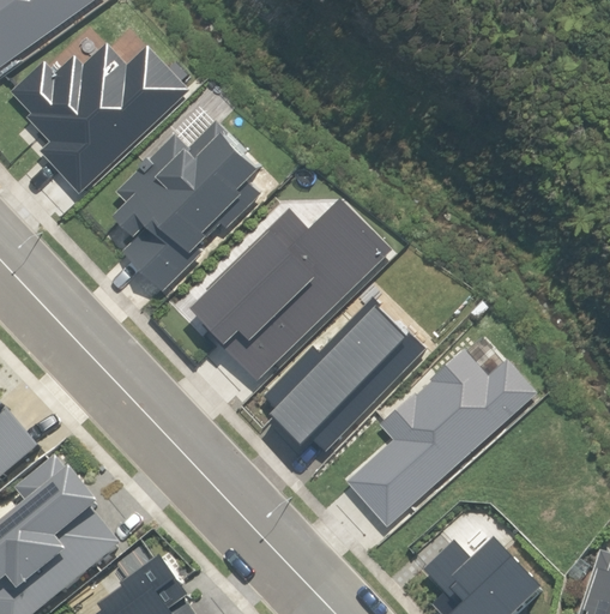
[(79,193),(189,88),(148,44),(126,65),(106,41),(83,64),(74,54),(54,72),(43,60),(11,91),(30,112),(25,115),(49,140),(40,150),(79,193)]
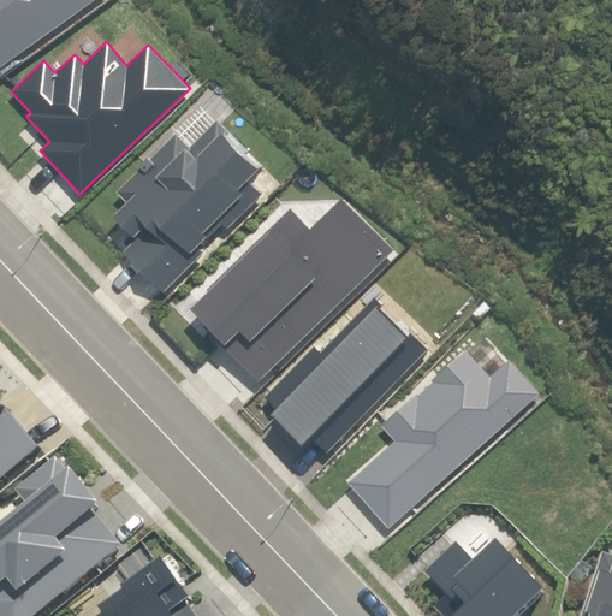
[(136,236),(123,250),(164,291),(201,252),(197,247),(221,223),(227,227),(262,193),(253,182),(256,178),(253,176),(262,166),(226,129),(198,157),(177,134),(117,190),(126,201),(113,214),(136,236)]
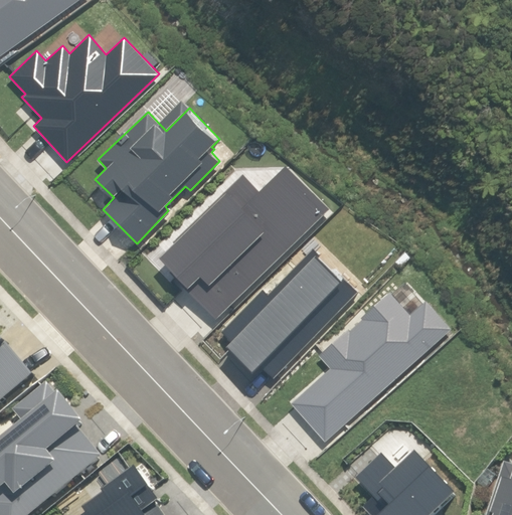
[(217,317),(329,206),(287,164),(260,190),(243,173),(173,241),(175,243),(162,256),(217,317)]
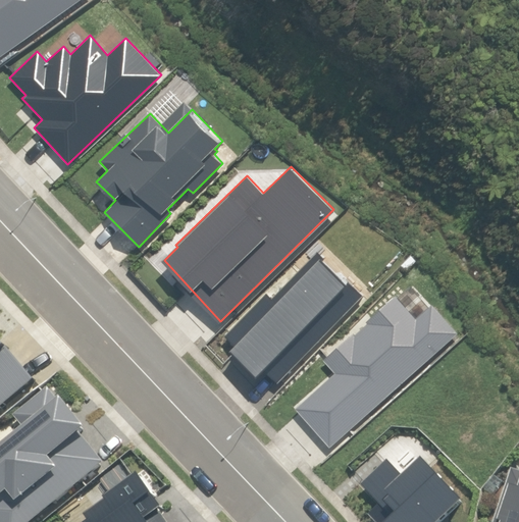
[(274,384),(363,292),(322,251),(277,299),(264,284),(220,330),(274,384)]
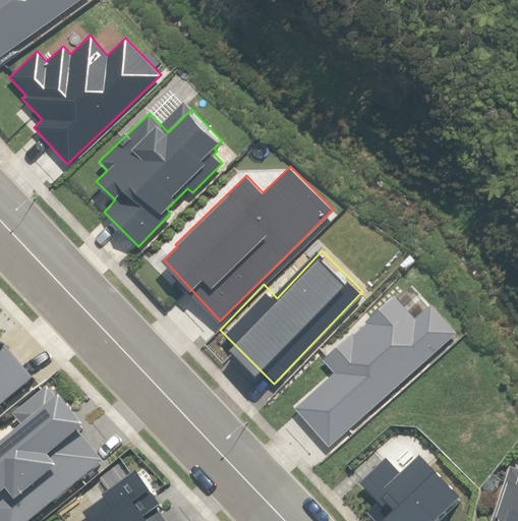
[(334,371),(294,406),(329,445),(457,331),(430,301),(415,315),(395,293),(365,320),(366,322),(354,333),(352,331),(323,357),(334,371)]
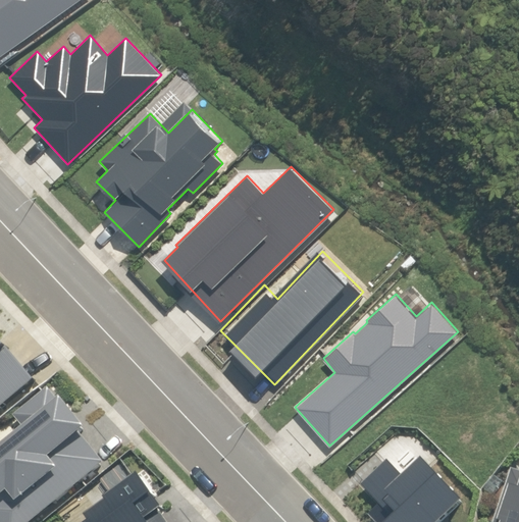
[(0,407),(33,379),(0,341),(0,407)]
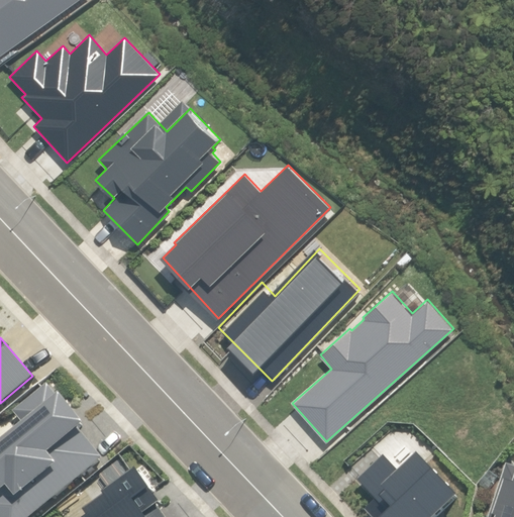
[(12,412),(22,424),(0,442),(0,516),(29,516),(102,458),(79,430),(85,424),(61,394),(57,397),(46,384),(12,412)]
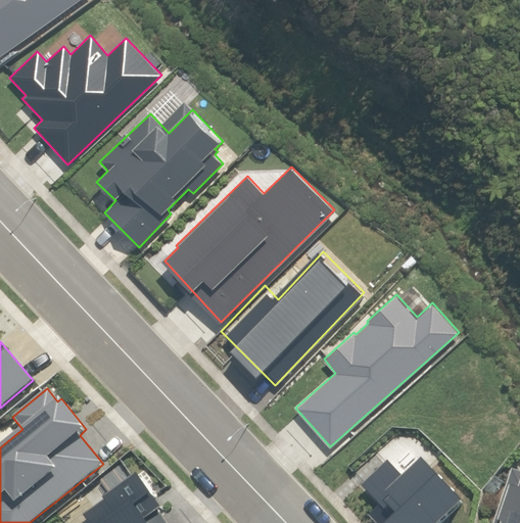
[(442,522),(464,503),(424,461),(405,479),(387,461),(358,489),(375,508),(368,516),(374,522),(442,522)]
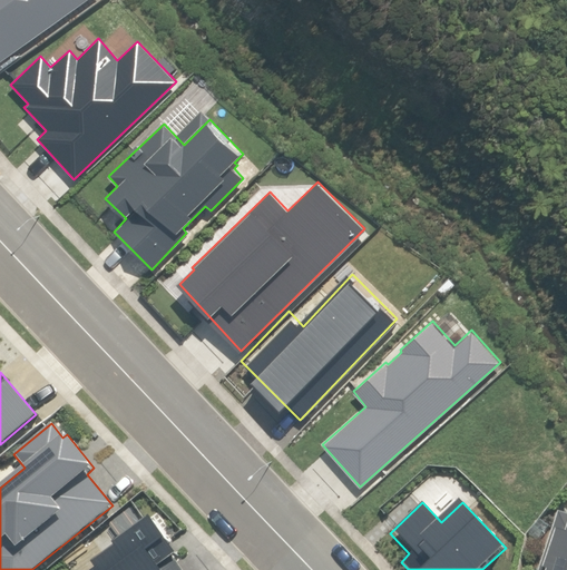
[(181,569),(173,559),(177,556),(165,539),(170,534),(154,512),(98,551),(100,554),(91,561),(96,569),(181,569)]
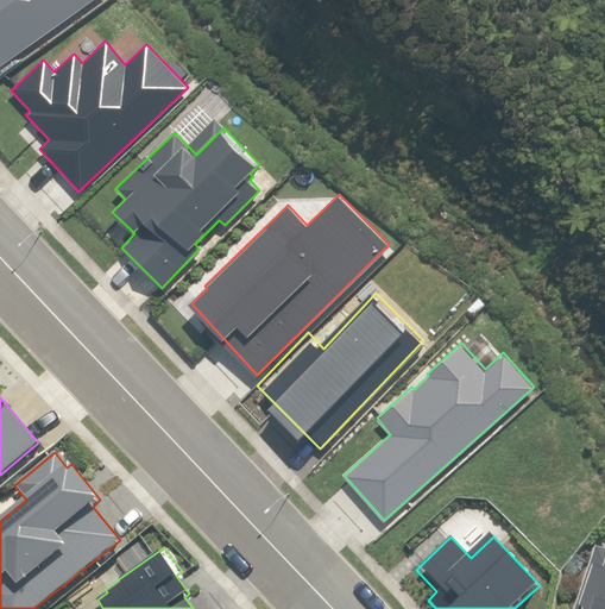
[(604,608),(604,550),(594,547),(573,608),(604,608)]
